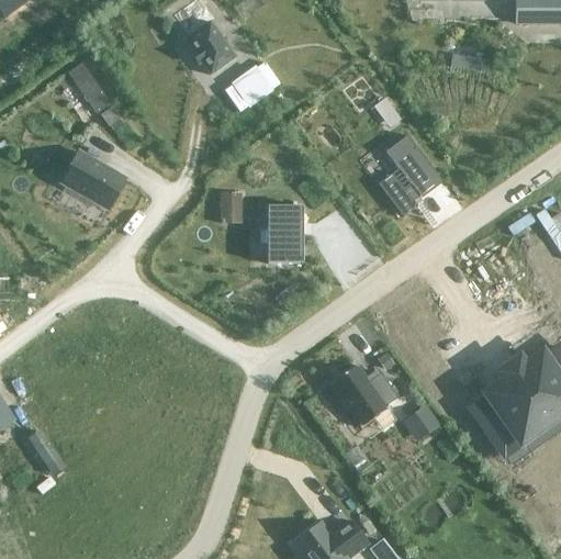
[(0,0),(0,2),(7,13),(25,0),(0,0)]
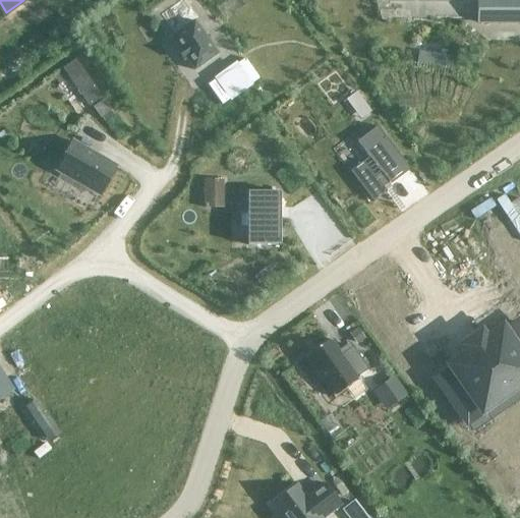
[(477,0),(478,19),(519,19),(519,0),(477,0)]
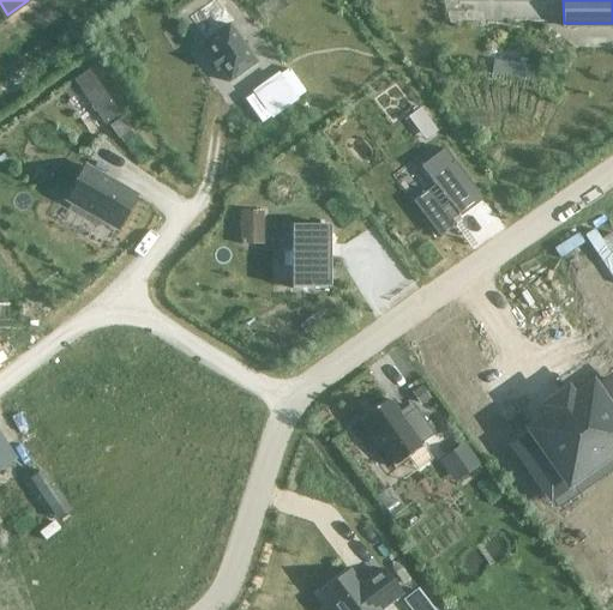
[(230,22),(203,41),(212,55),(210,58),(218,68),(221,67),(230,80),(258,61),(230,22)]
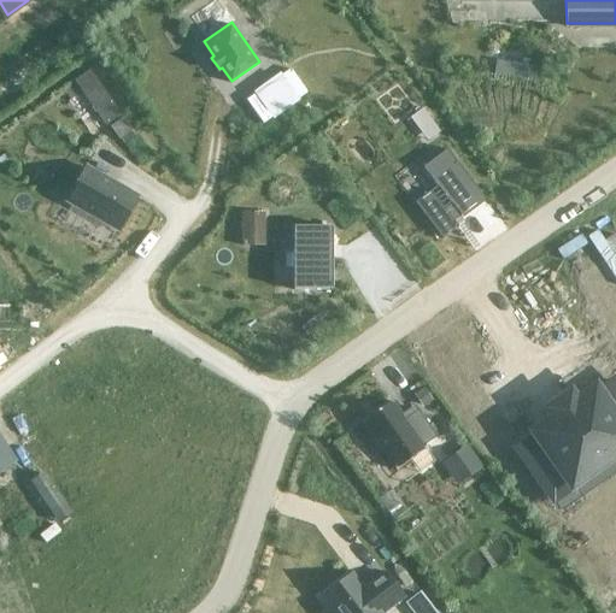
[(285,83),(274,90),(291,113),(301,106),(285,83)]
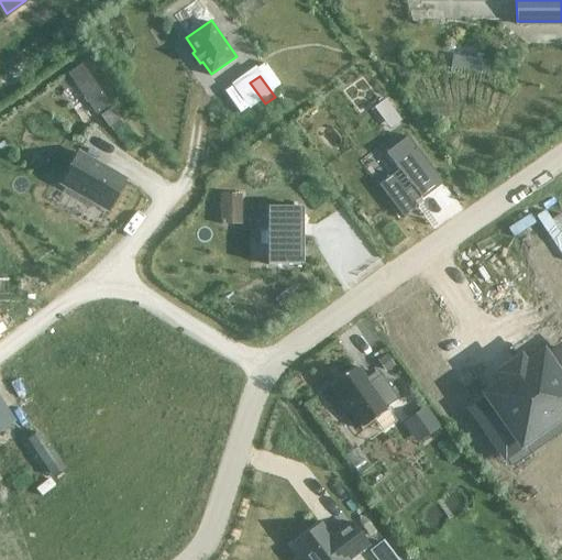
[(228,97),(218,103),(233,127),(243,120),(228,97)]
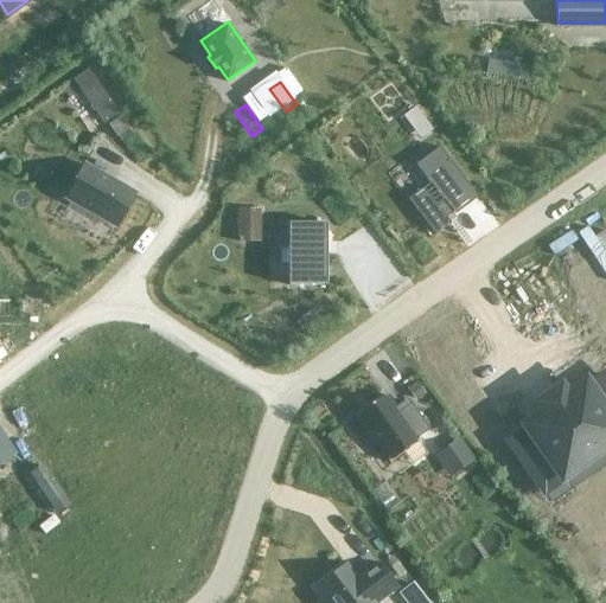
[(416,104),(404,113),(413,122),(425,114),(416,104)]
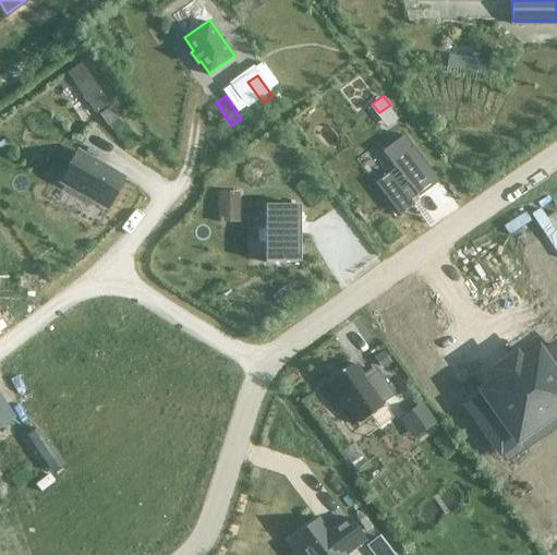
[(112,105),(101,112),(109,122),(120,115),(112,105)]
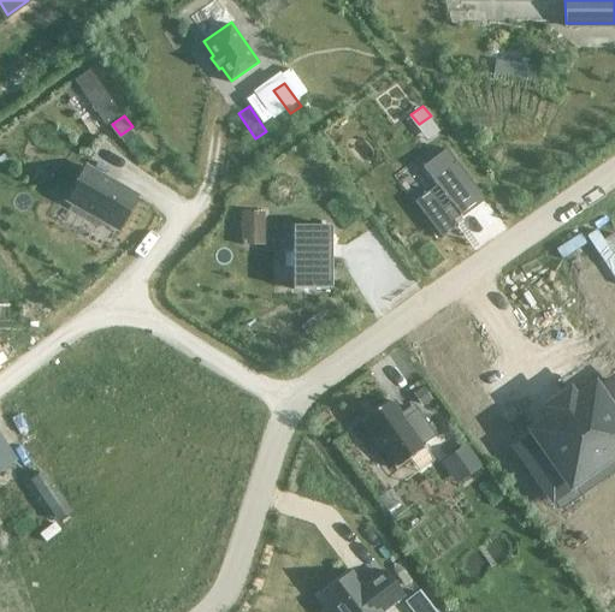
[(431,189),(415,200),(443,236),(457,224),(454,219),(461,213),(463,215),(485,197),(448,147),(425,165),(453,201),(444,207),(431,189)]
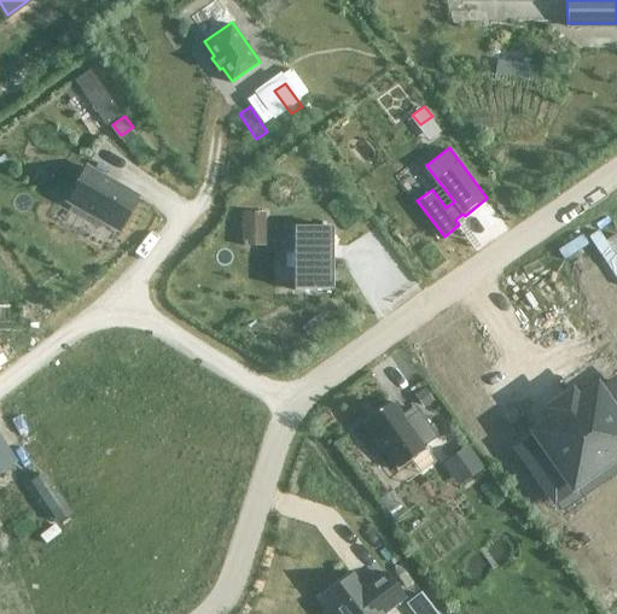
[(87,165),(68,199),(120,228),(139,194),(87,165)]
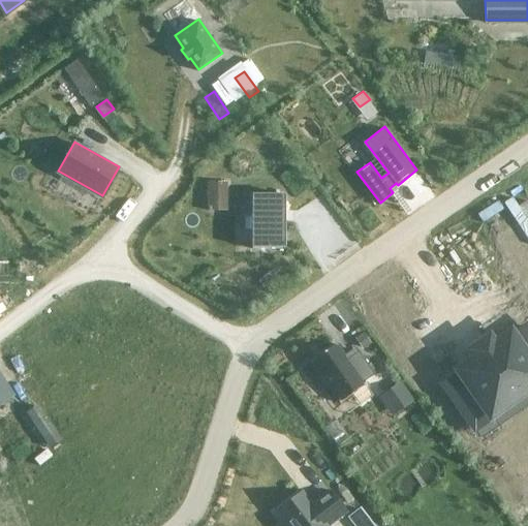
[(209,182),(209,209),(227,209),(227,182),(209,182)]
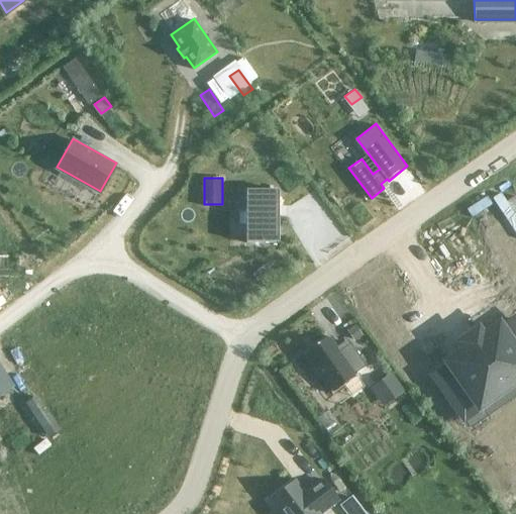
[(418,249),(444,293),(515,250),(515,233),(509,221),(515,217),(515,186),(496,197),(498,201),(487,207),(493,217),(467,233),(460,224),(418,249)]
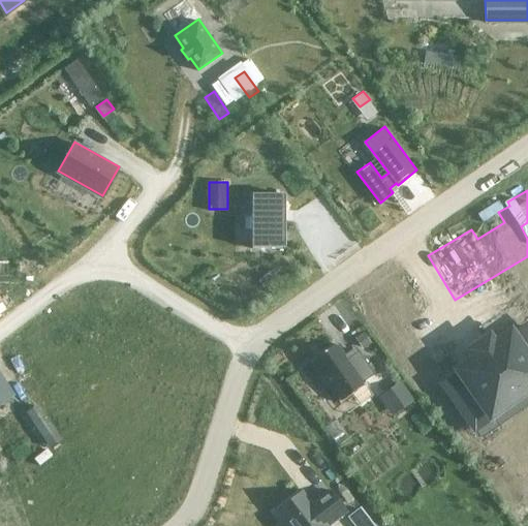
[(285,193),(252,193),(252,247),(285,247),(285,193)]
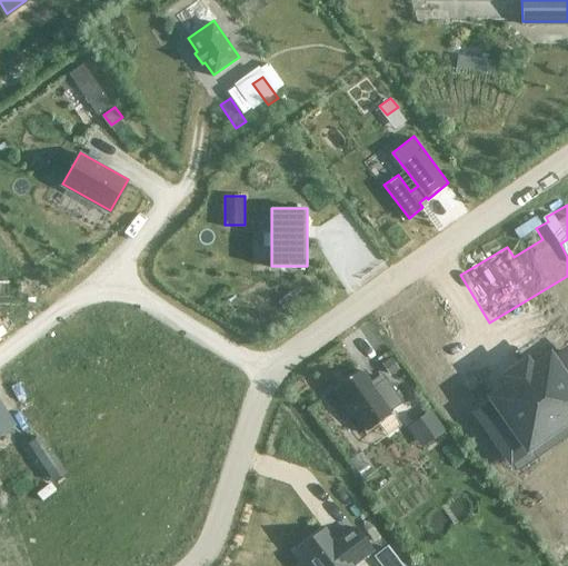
[(517,257),(539,236),(531,227),(509,248),(517,257)]
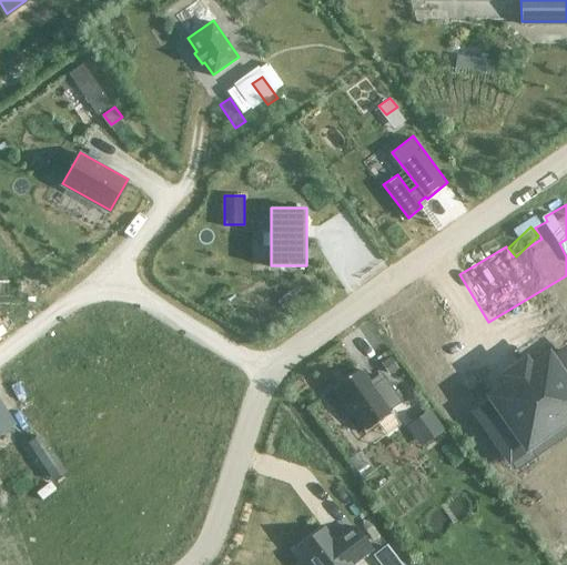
[(0,301),(9,301),(9,280),(0,279),(0,301)]
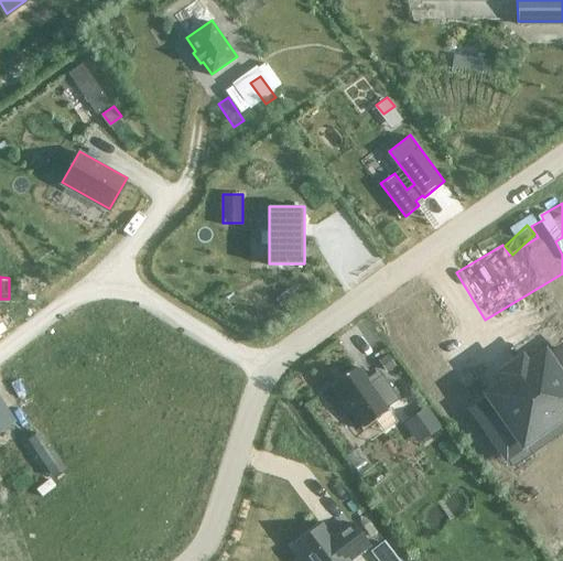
[(475,410),(506,453),(562,412),(562,348),(547,359),(544,356),(527,368),(522,360),(501,375),(507,383),(490,395),(493,398),(475,410)]
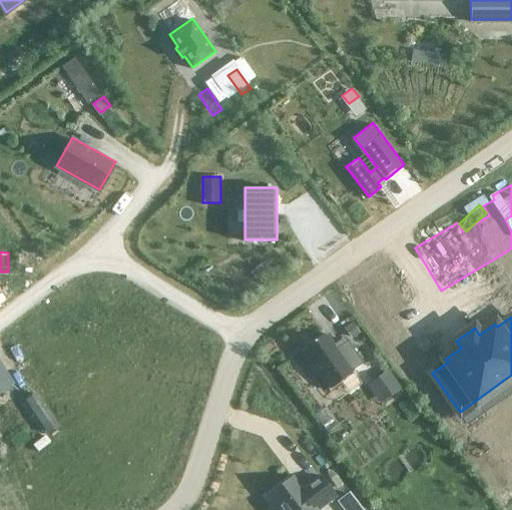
[(353,321),(345,327),(353,337),(360,331),(353,321)]
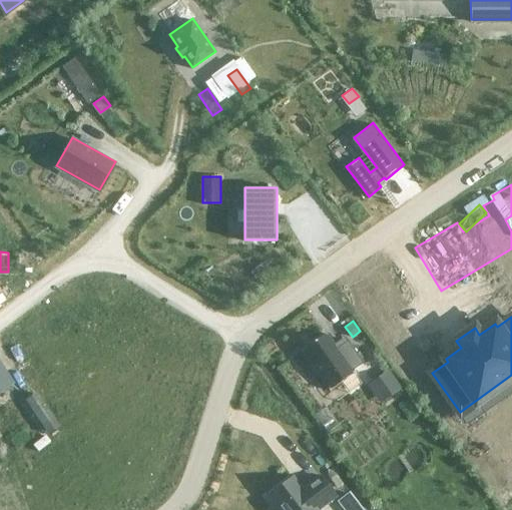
[(407,338),(419,359),(436,349),(425,328),(407,338)]
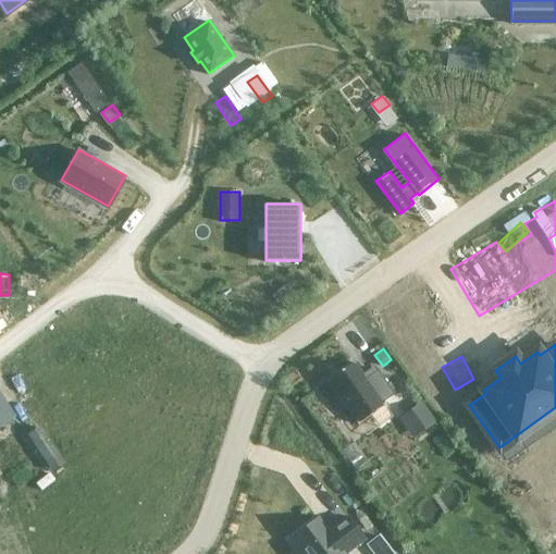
[(355,360),(328,379),(358,422),(384,403),(383,401),(395,393),(378,368),(366,377),(355,360)]
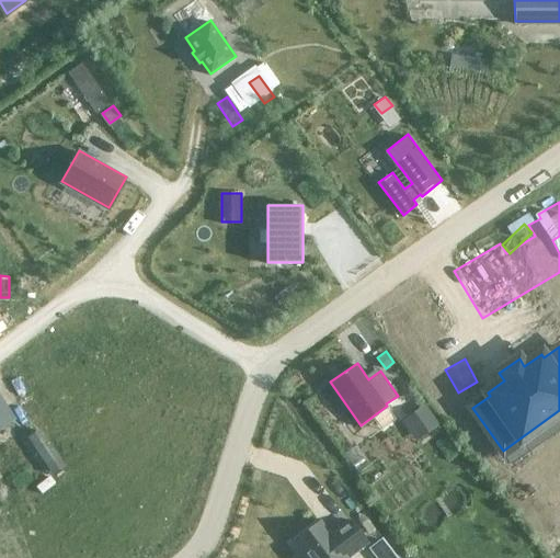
[(0,401),(0,423),(11,417),(0,401)]
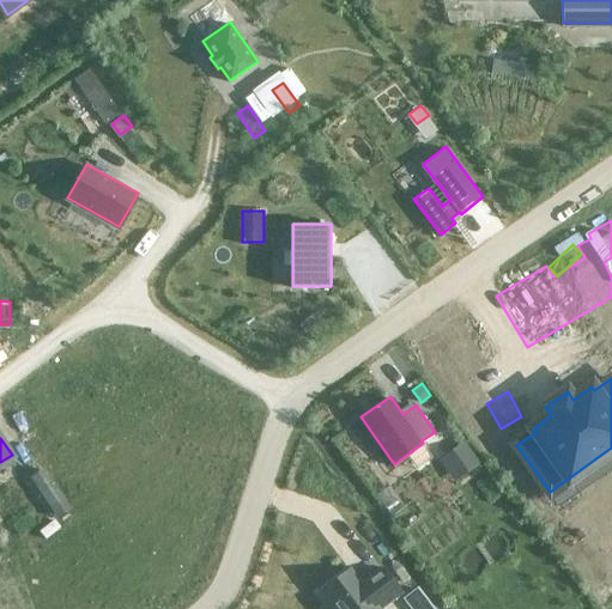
[(464,442),(449,452),(464,472),(478,462),(464,442)]
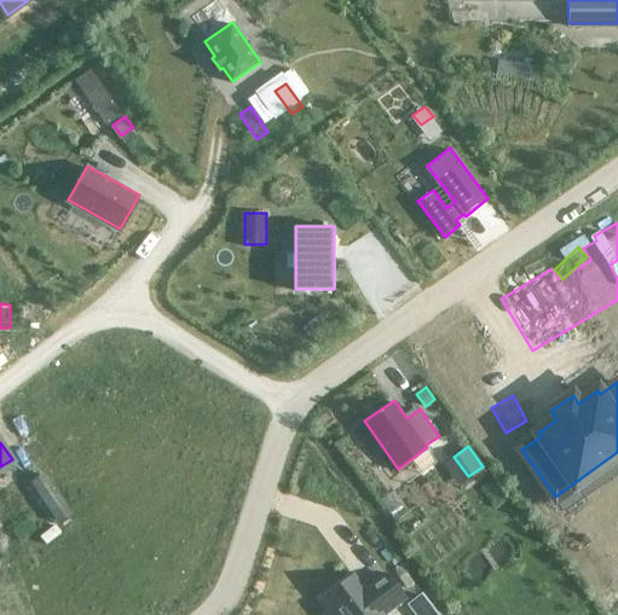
[(354,574),(324,596),(339,614),(385,614),(385,613),(405,597),(386,572),(385,574),(386,575),(376,582),(375,580),(365,589),(354,574)]
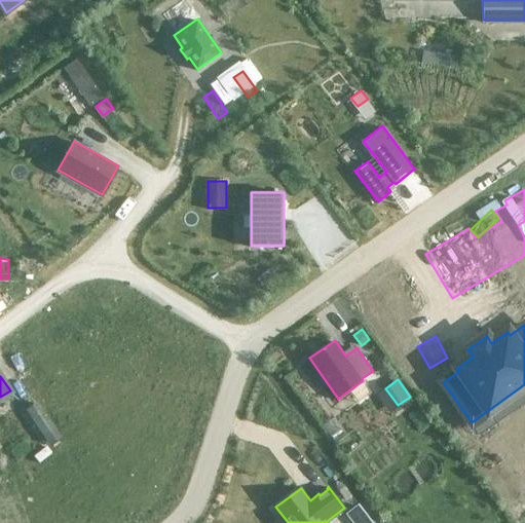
[(371,522),(359,506),(346,514),(352,522),(371,522)]
